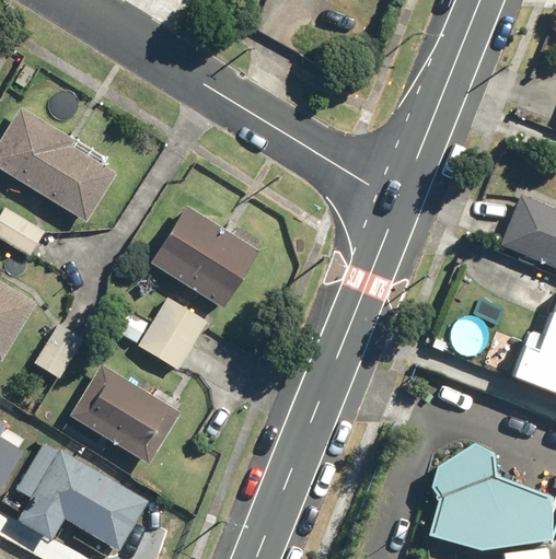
[(21,106),(0,140),(0,169),(88,222),(117,172),(71,143),(74,138),(21,106)]
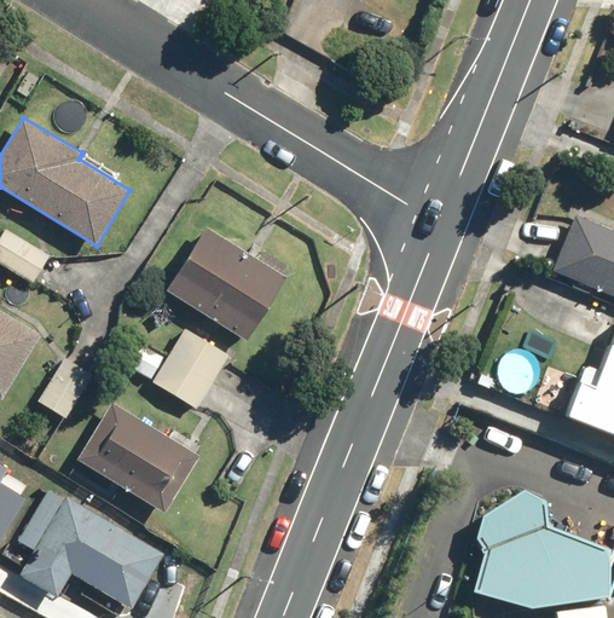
[(613,231),(574,214),(551,269),(613,295),(613,231)]
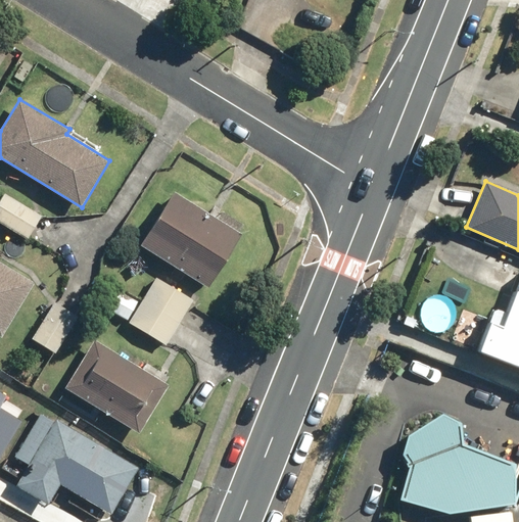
[(175,190),(141,245),(209,289),(244,234),(175,190)]
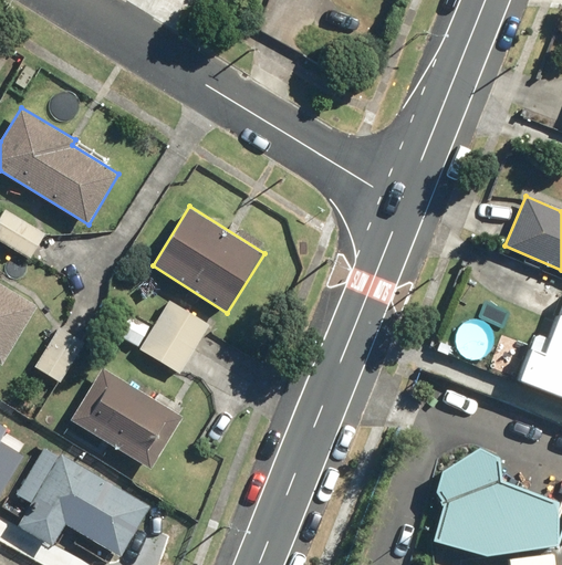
[(45,233),(2,208),(0,212),(0,240),(30,259),(45,233)]
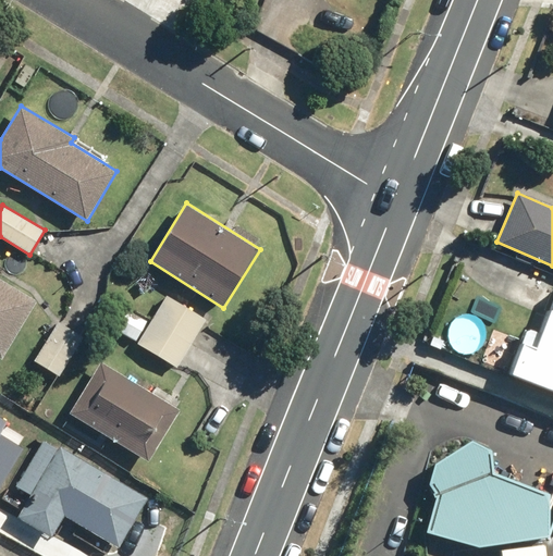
[(0,361),(38,301),(29,296),(34,289),(0,268),(0,361)]
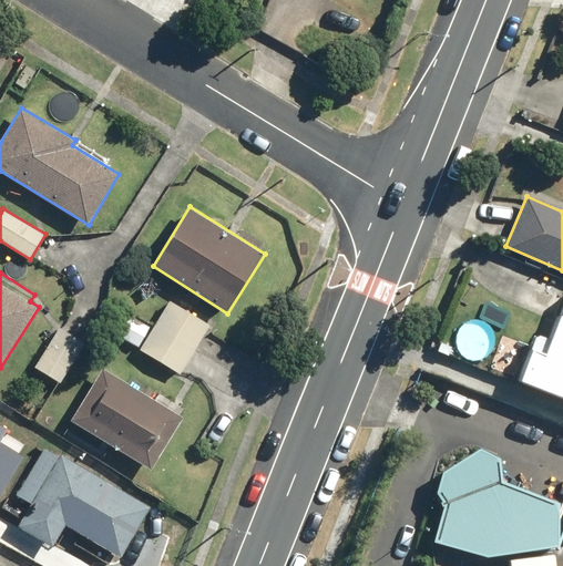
[(210,326),(167,300),(137,350),(180,376),(210,326)]
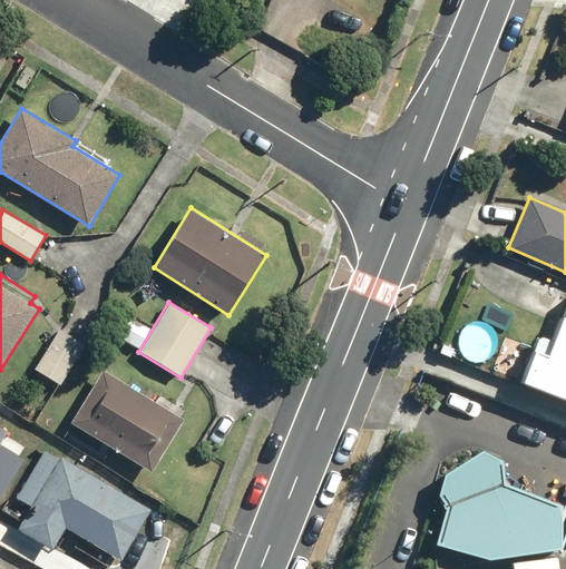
[(565,308),(553,342),(539,336),(521,379),(565,396),(565,308)]
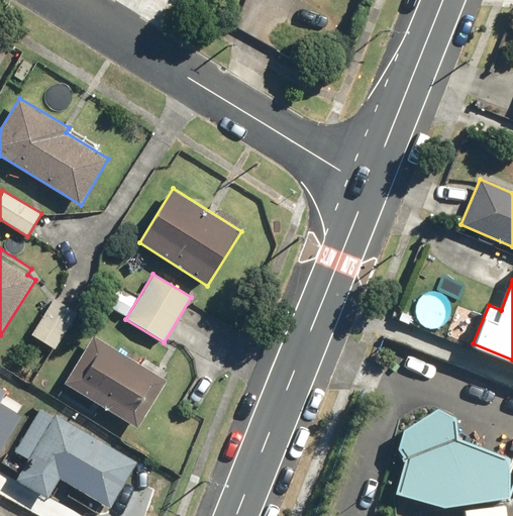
[(55,294),(54,297),(49,294),(42,304),(46,306),(27,334),(55,352),(82,313),(55,294)]
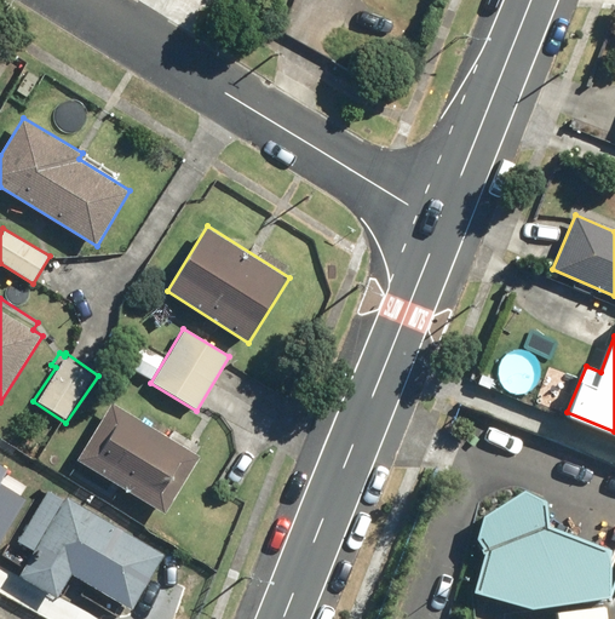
[(114,402),(78,458),(166,516),(202,460),(114,402)]
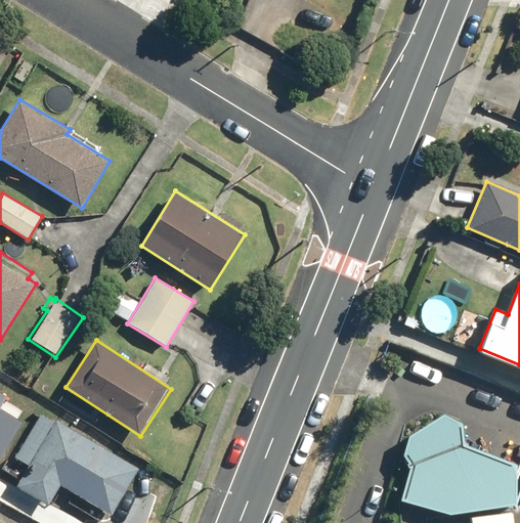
[(398,452),(406,462),(397,496),(436,507),(512,498),(508,462),(458,445),(460,420),(442,411),(403,430),(398,452)]
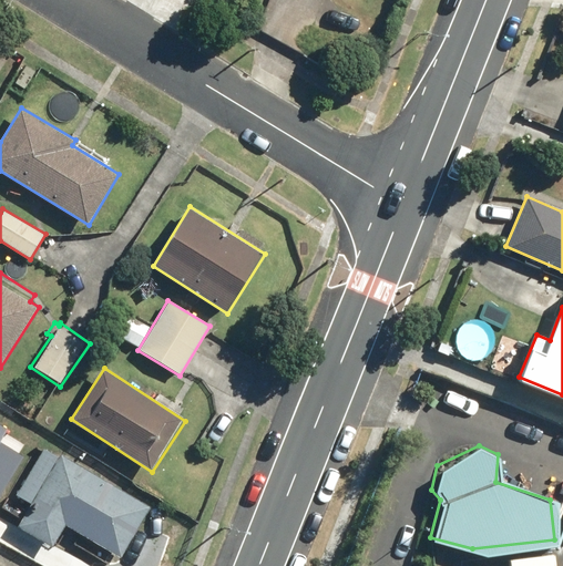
[(43,449),(14,495),(30,505),(17,528),(51,551),(67,526),(120,558),(151,507),(61,453),(58,458),(43,449)]
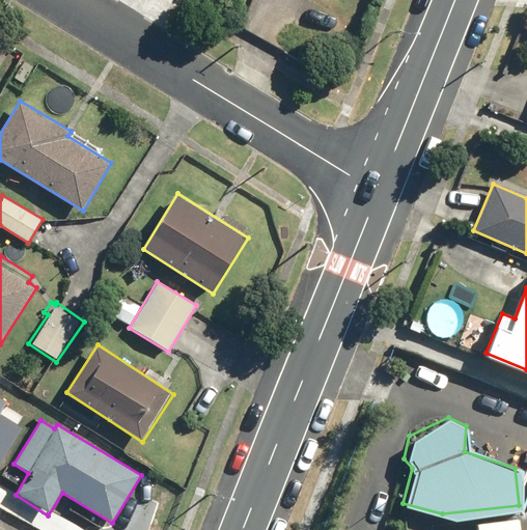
All buildings are outlined.
